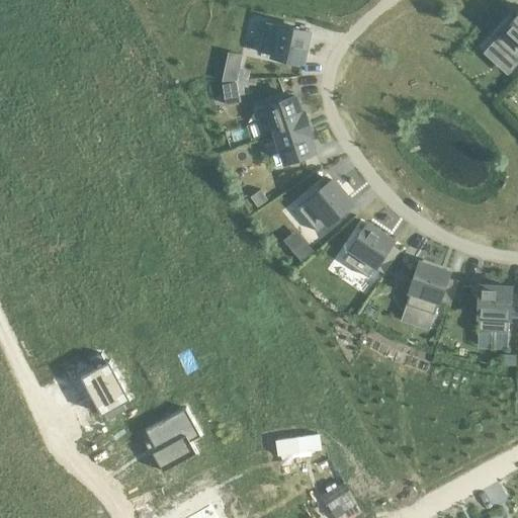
[(506,29),(496,40),(517,61),(517,16),(514,20),(513,20),(505,28),(506,29)]
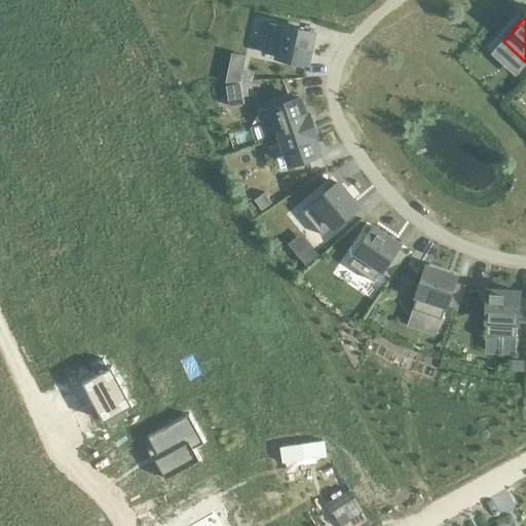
[(269,23),(263,52),(307,62),(314,32),(297,29),(297,28),(286,25),(285,26),(269,23)]
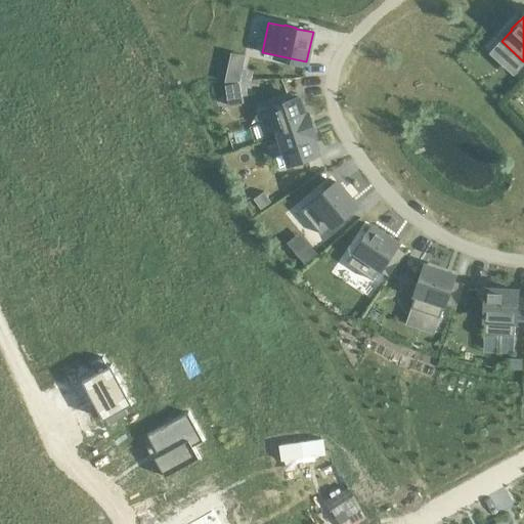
[(226,67),(223,81),(235,81),(238,69),(226,67)]
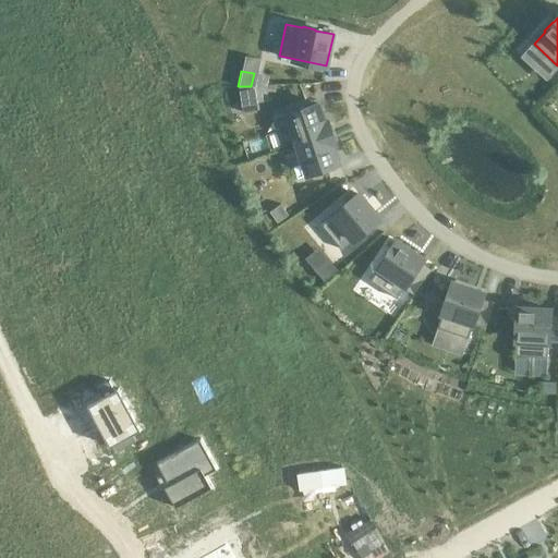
[(253,88),(237,91),(241,112),(256,110),(253,88)]
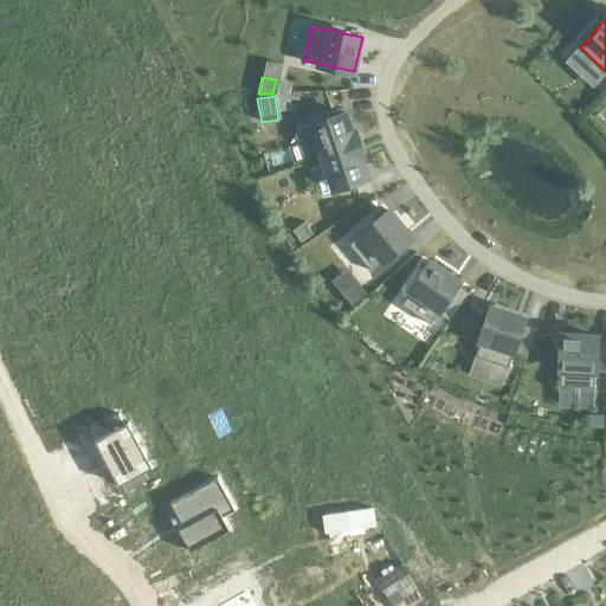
[(313,123),(296,128),(307,158),(322,152),(323,156),(361,143),(356,131),(353,133),(346,113),(329,118),(328,117),(315,122),(316,123),(313,124),(313,123)]
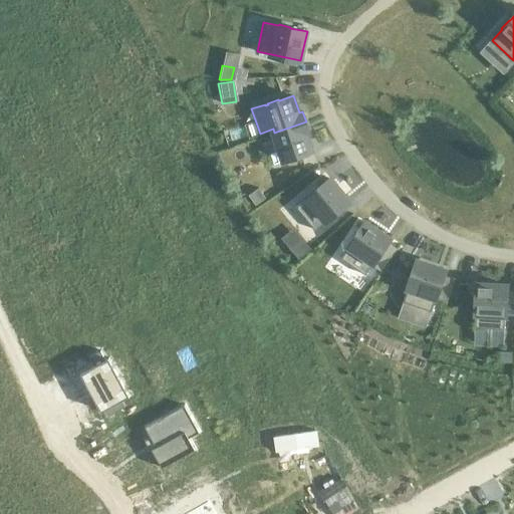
[(306,121),(274,133),(284,160),(286,159),(287,160),(298,157),(298,155),(312,151),(306,134),(310,132),(306,121)]
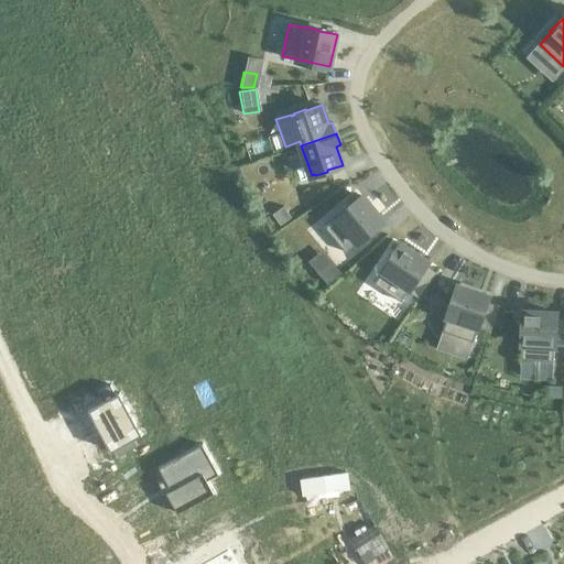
[(338,216),(325,227),(346,252),(383,221),(362,196),(348,208),(347,207),(337,215),(338,216)]
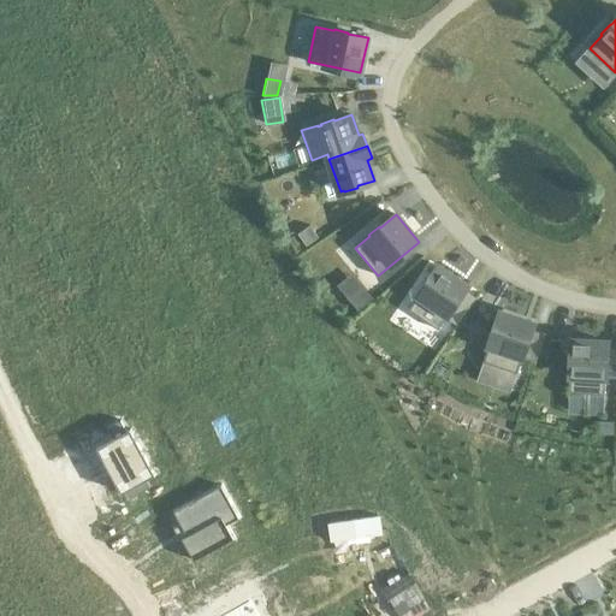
[(311,225),(298,232),(307,244),(319,237),(311,225)]
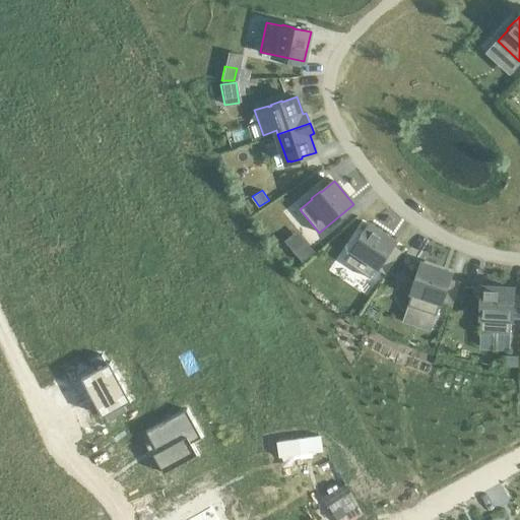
[(353,248),(345,261),(370,278),(378,266),(388,272),(402,252),(392,246),(395,241),(370,223),(361,238),(360,238),(352,248),(353,248)]
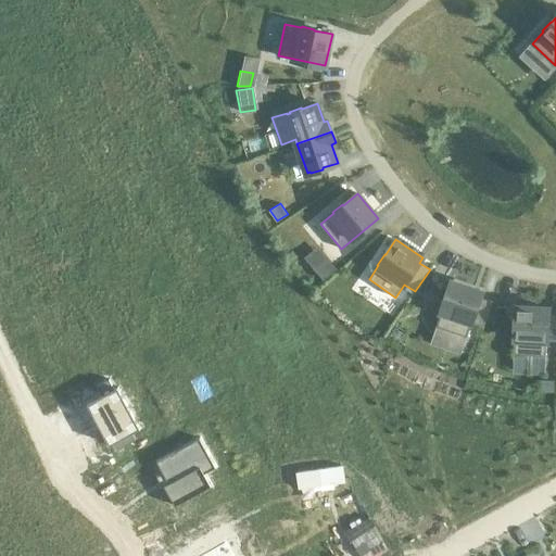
[(326,261),(315,268),(324,279),(333,270),(326,261)]
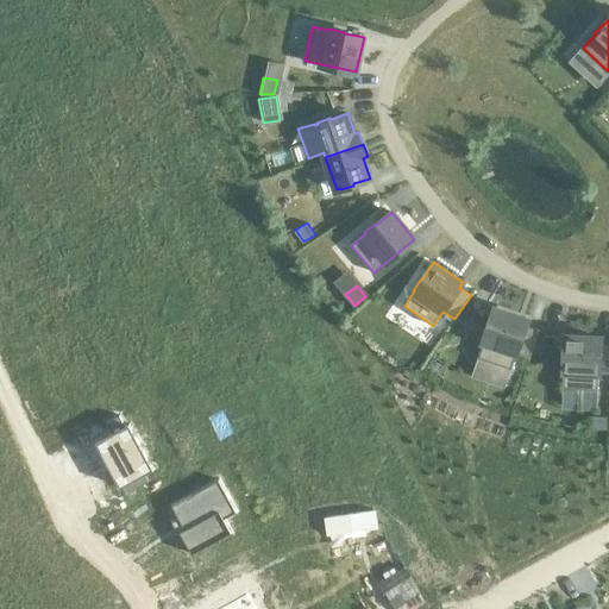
[(484,340),(478,358),(512,369),(518,353),(531,357),(539,331),(526,326),(528,319),(495,308),(488,327),(487,327),(482,340),(484,340)]
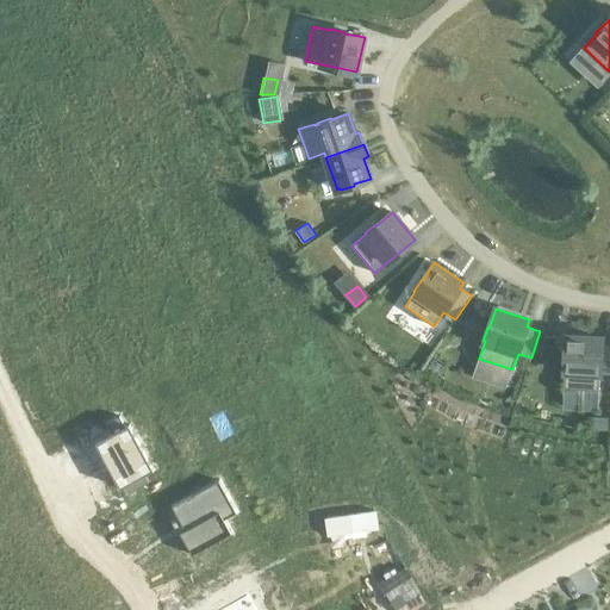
[(565,356),(564,371),(565,371),(564,388),(599,391),(601,373),(609,373),(609,344),(602,346),(602,338),(567,336),(566,356),(565,356)]
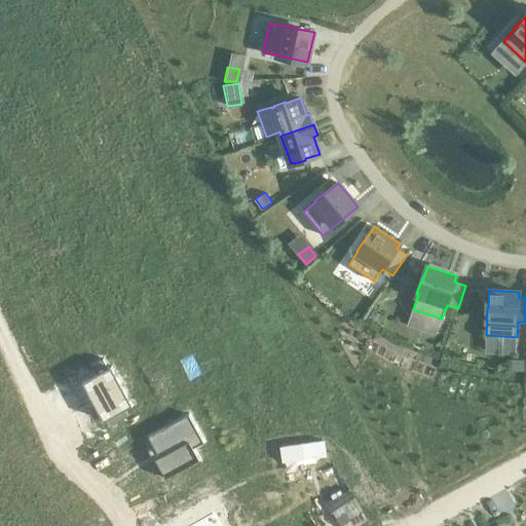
[(98,374),(83,381),(105,420),(108,418),(111,424),(127,415),(124,410),(134,405),(112,366),(108,368),(104,359),(92,365),(98,374)]
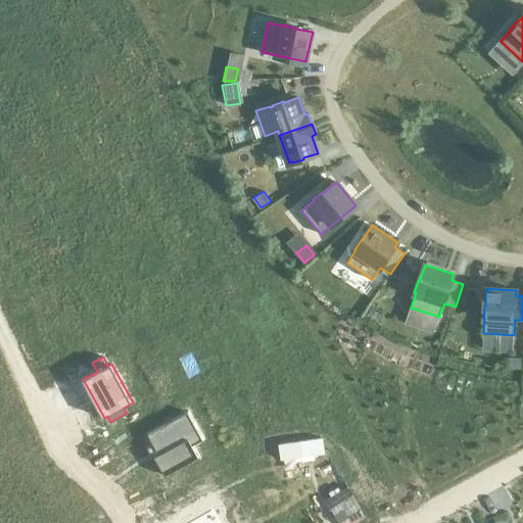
[(188,412),(147,434),(158,455),(154,457),(164,476),(199,457),(193,445),(203,439),(188,412)]
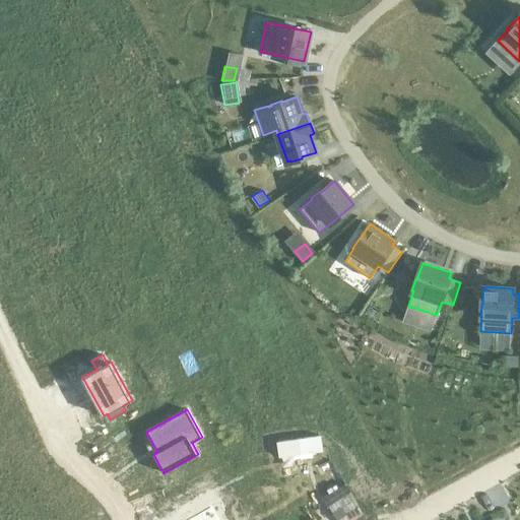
[(218,519),(211,506),(186,519),(218,519)]
